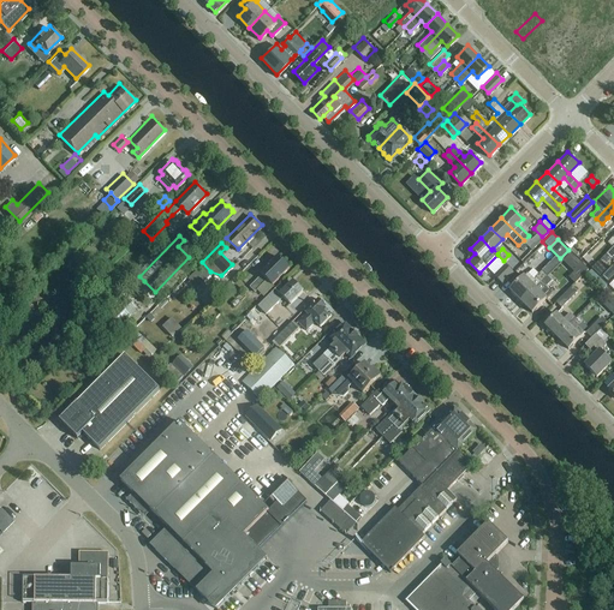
[(570,251),(561,258),(573,269),(567,274),(574,280),(584,270),(586,268),(570,251)]
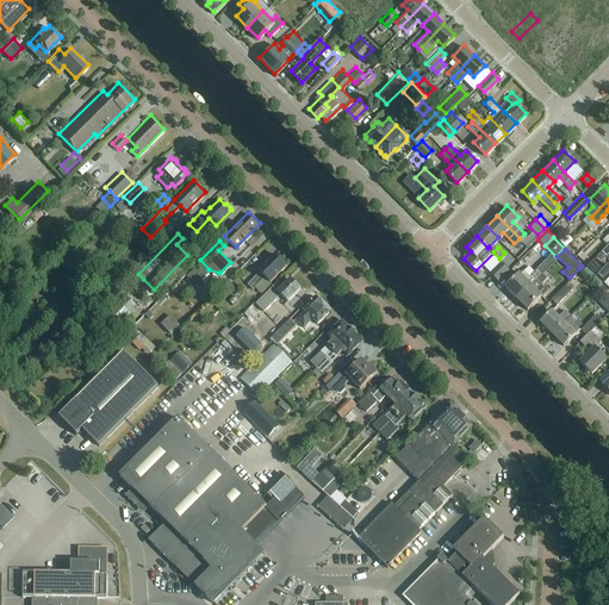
[(259,269),(247,281),(252,287),(263,274),(269,280),(286,263),(274,251),(258,268),(259,269)]
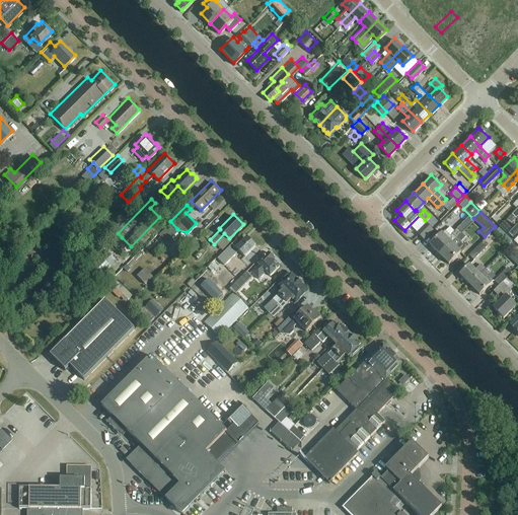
[(499,223),(499,224),(507,232),(508,231),(507,231),(511,227),(503,219),(499,223)]
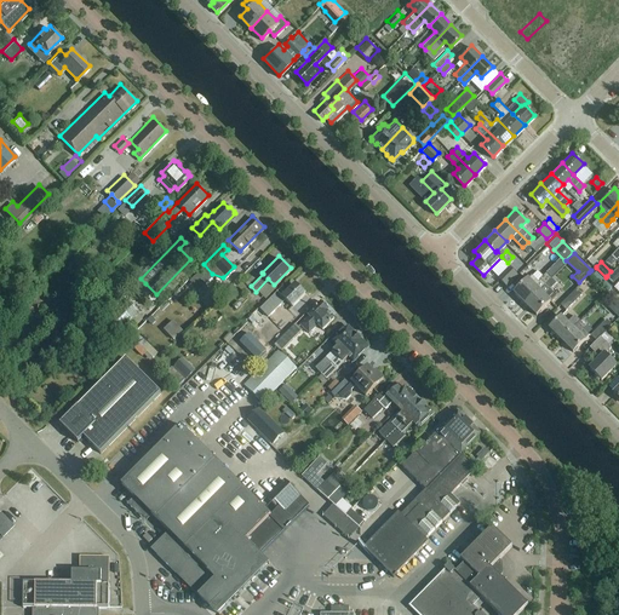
[(552,263),(545,270),(550,275),(557,268),(552,263)]
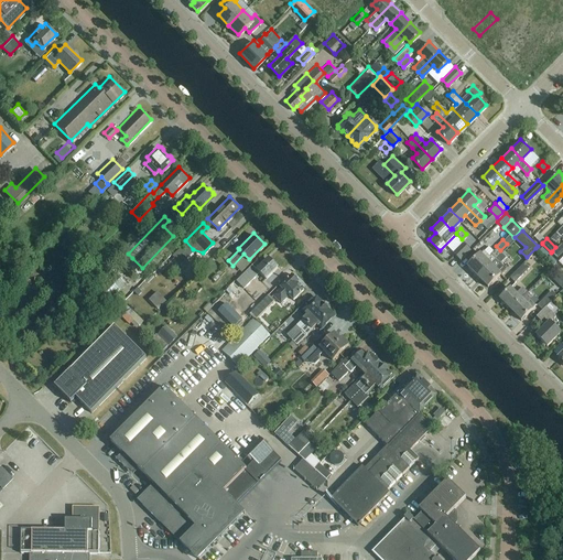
[(61,249),(53,241),(45,249),(53,257),(61,249)]
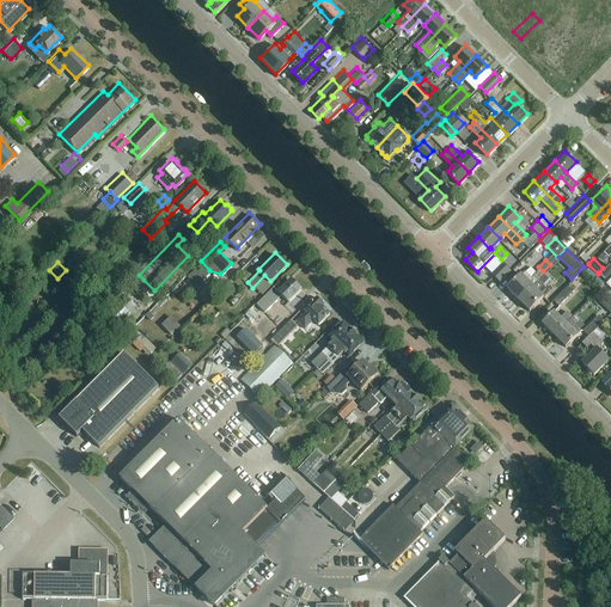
[(136,275),(144,268),(138,262),(130,269),(136,275)]
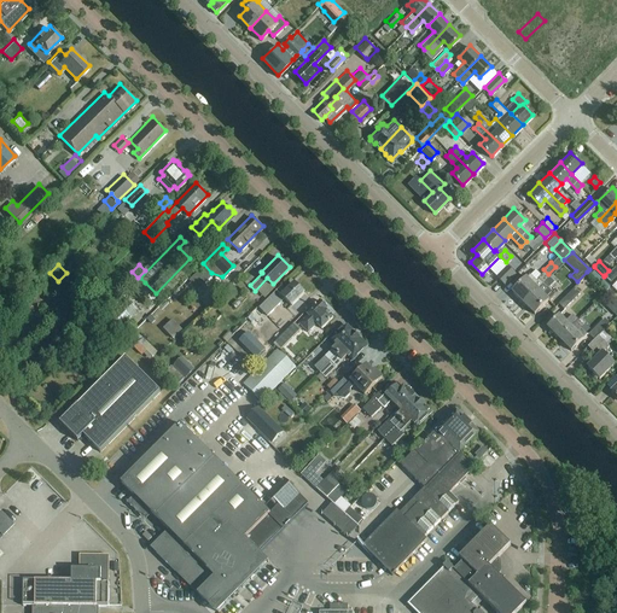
[(609,270),(604,275),(605,275),(610,280),(616,273),(616,267),(615,266),(615,264),(609,270)]
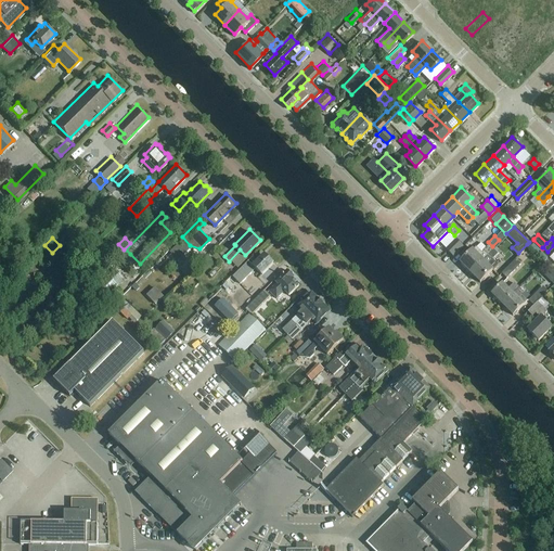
[(448,248),(453,254),(463,244),(458,239),(448,248)]
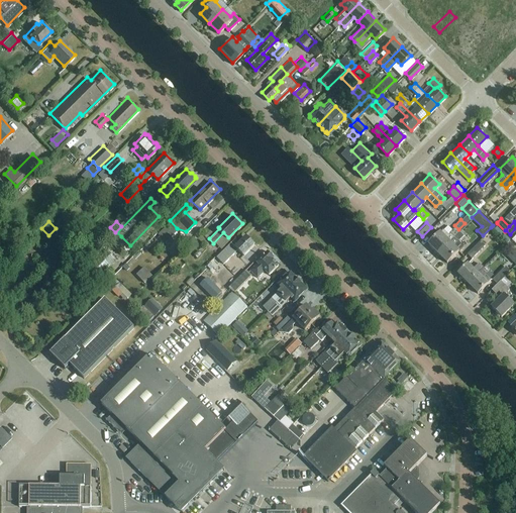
[(427,241),(437,251),(458,229),(454,225),(448,231),(449,231),(448,233),(442,227),(427,241)]
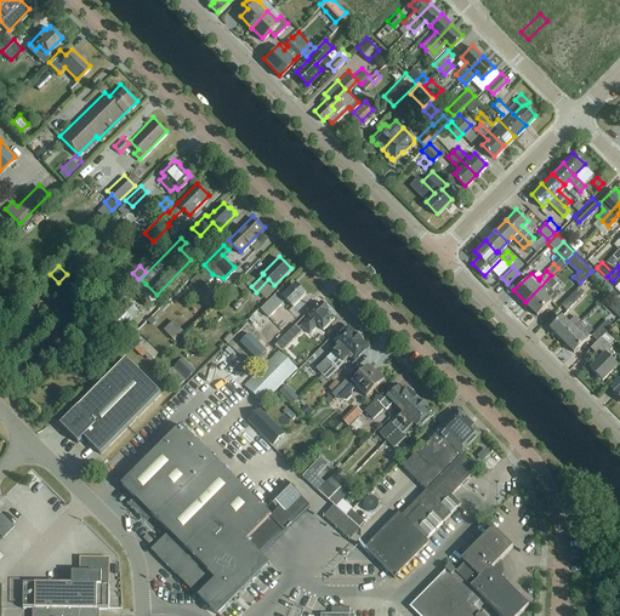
[(551,275),(525,302),(536,313),(550,298),(544,292),(556,280),(551,275)]
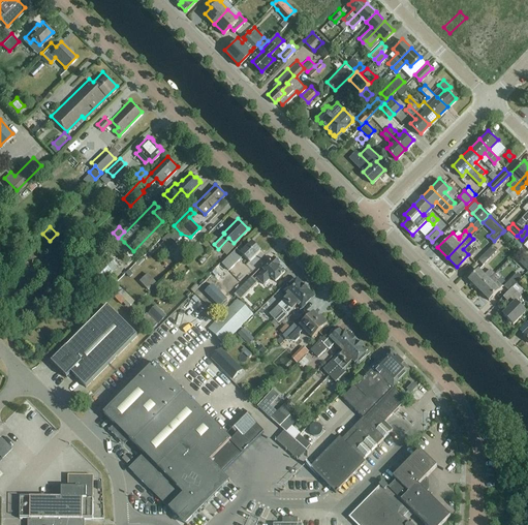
[(163,239),(159,244),(164,249),(169,245),(163,239)]
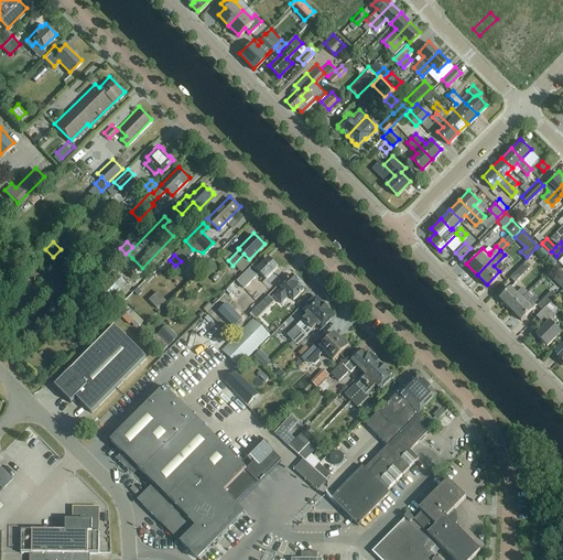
[(236,279),(242,286),(252,276),(259,270),(266,277),(277,266),(268,256),(261,264),(256,258),(236,279)]
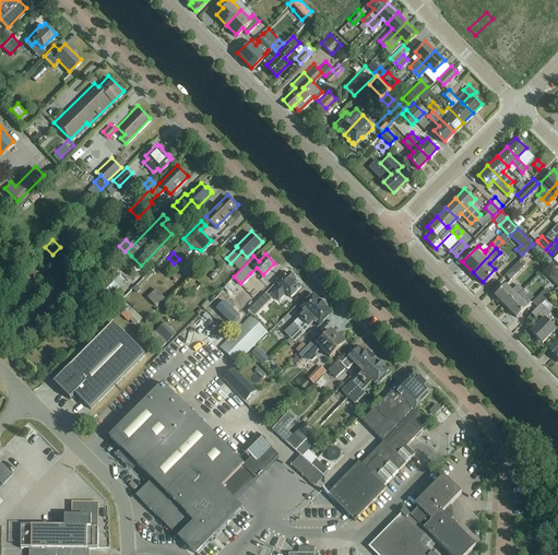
[(119,268),(101,287),(108,294),(127,275),(129,278),(138,268),(126,256),(117,266),(119,268)]
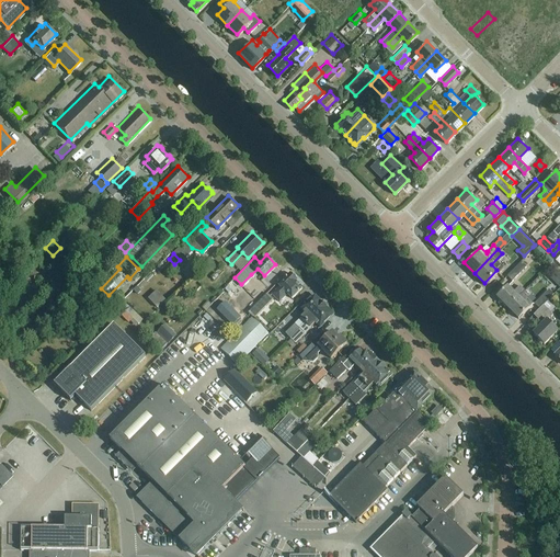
[(521,259),(506,273),(511,279),(525,264),(521,259)]
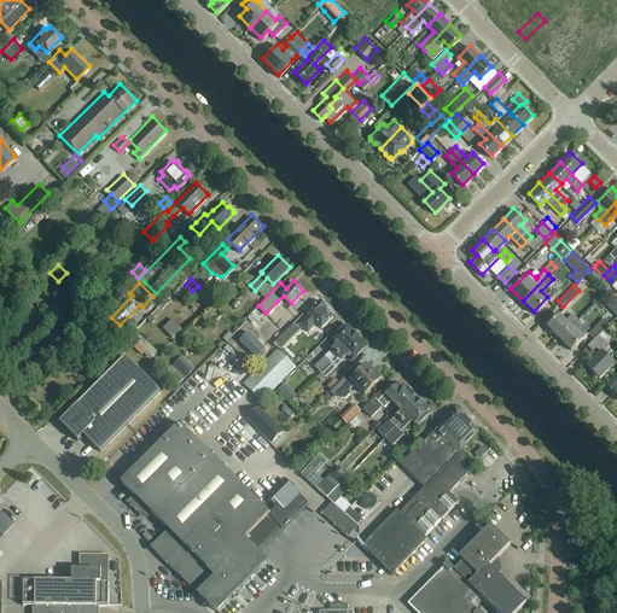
[(616,311),(616,299),(612,296),(605,303),(616,314),(616,311)]
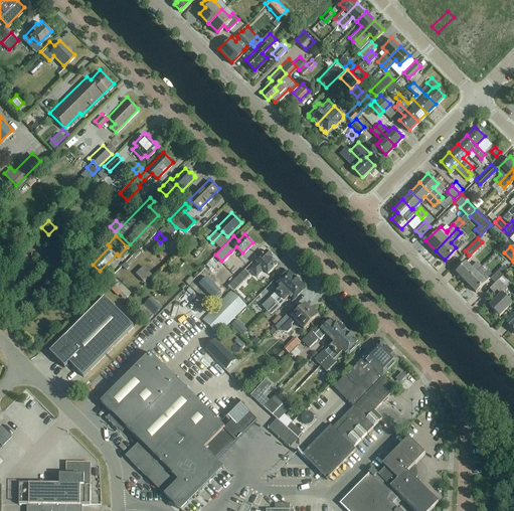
[(255,260),(248,268),(255,275),(263,268),(267,272),(277,262),(271,256),(272,254),(271,254),(272,251),(269,249),(267,249),(266,249),(254,260),(255,260)]
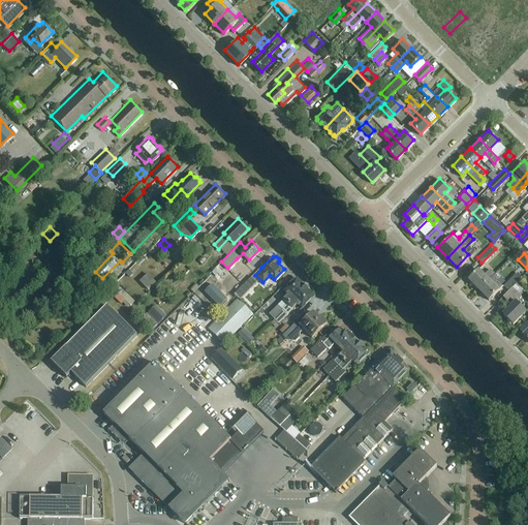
[(472,282),(477,287),(494,272),(489,267),(484,273),(478,268),(468,278),(469,279),(469,280),(471,282),(472,282)]
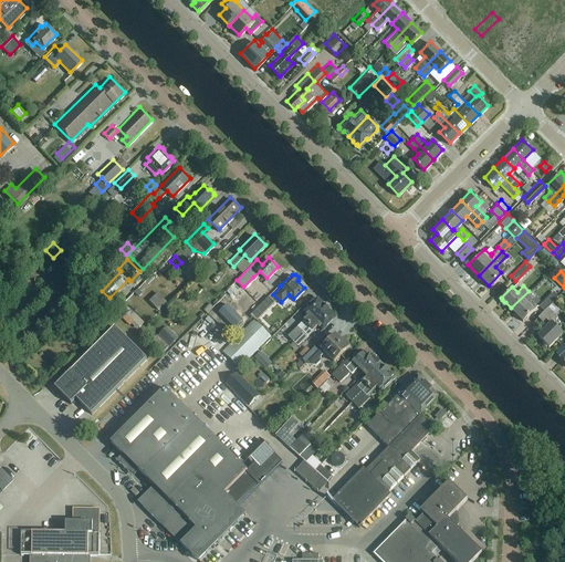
[(539,303),(543,309),(557,294),(553,289),(539,303)]
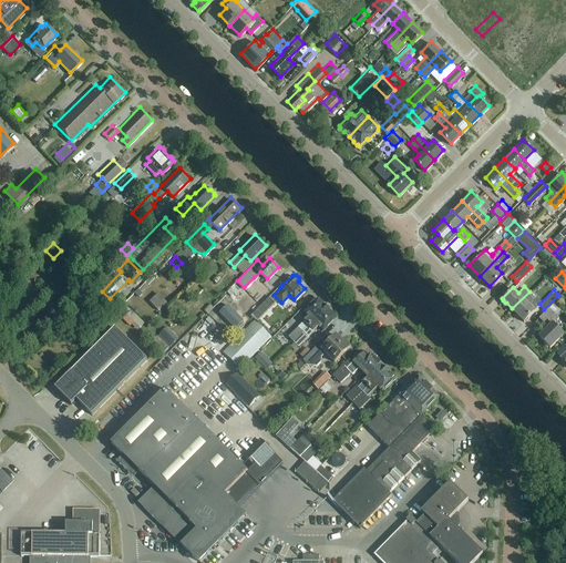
[(76,307),(89,294),(84,290),(80,295),(78,294),(71,302),(76,307)]
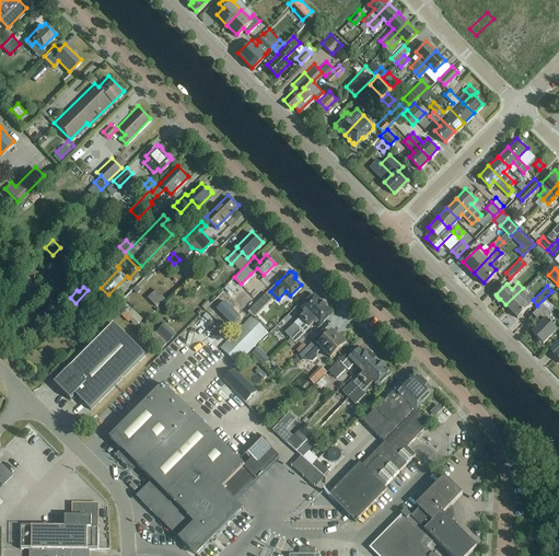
[(163,297),(155,288),(147,296),(155,304),(163,297)]
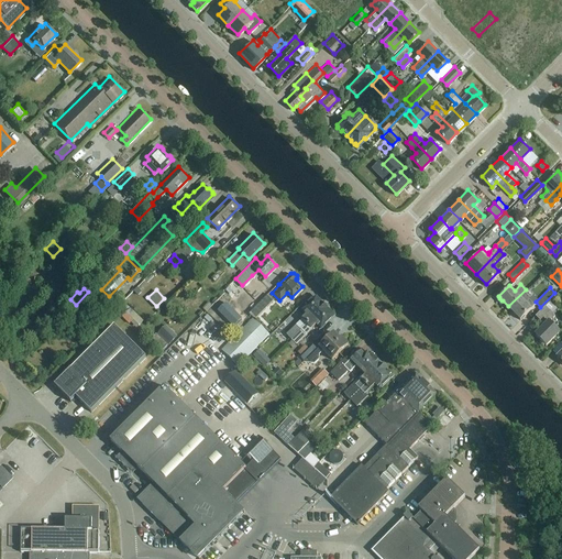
[(526,289),(508,306),(519,317),(530,306),(524,299),(530,294),(526,289)]
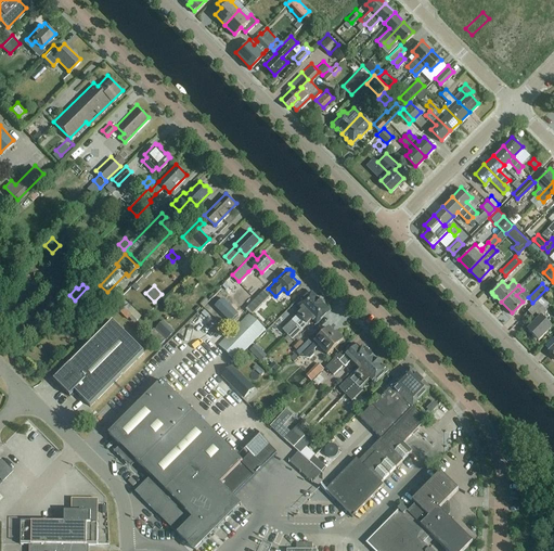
[(263,287),(245,306),(250,311),(269,293),(263,287)]
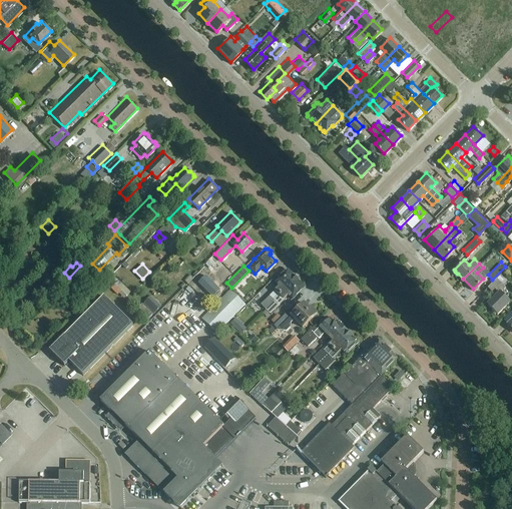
[(261,303),(266,307),(296,277),(288,268),(276,280),(280,284),(261,303)]
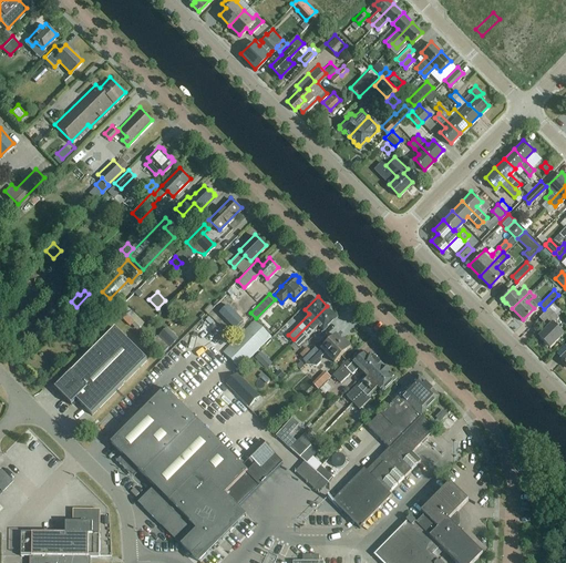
[(327,306),(294,339),(298,344),(318,324),(322,328),(336,315),(327,306)]
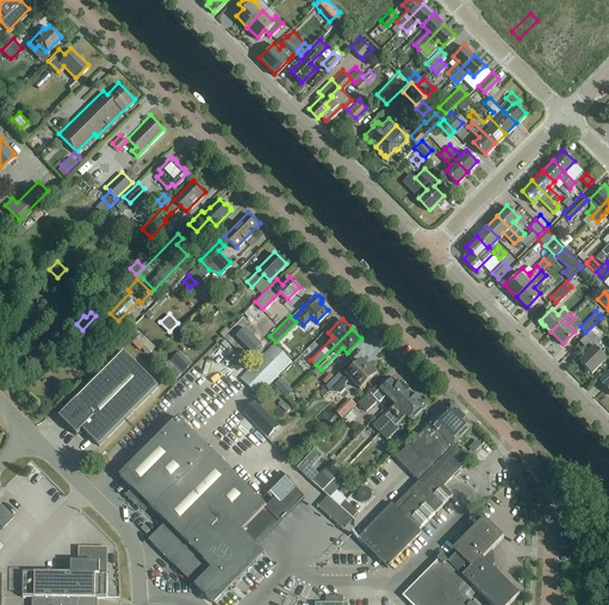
[(595,345),(601,340),(598,336),(590,329),(579,340),(590,349),(579,360),(591,372),(606,356),(595,345)]
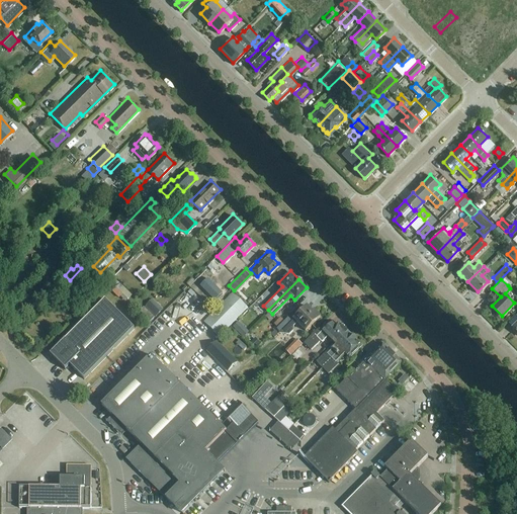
[(119,281),(112,288),(117,294),(119,293),(121,291),(126,296),(131,292),(119,281)]
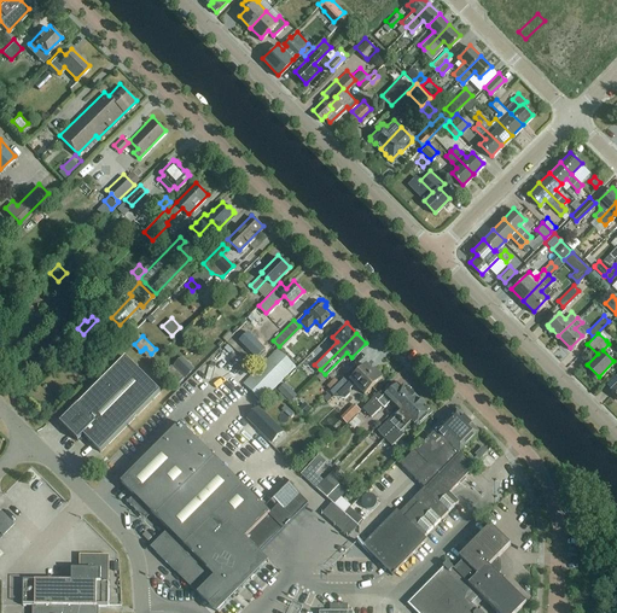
[(243,380),(261,398),(295,365),(277,346),(243,380)]
